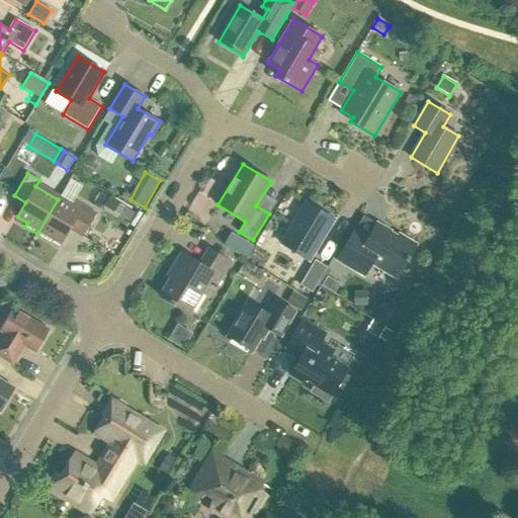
[(118,216),(123,207),(107,197),(102,205),(118,216)]
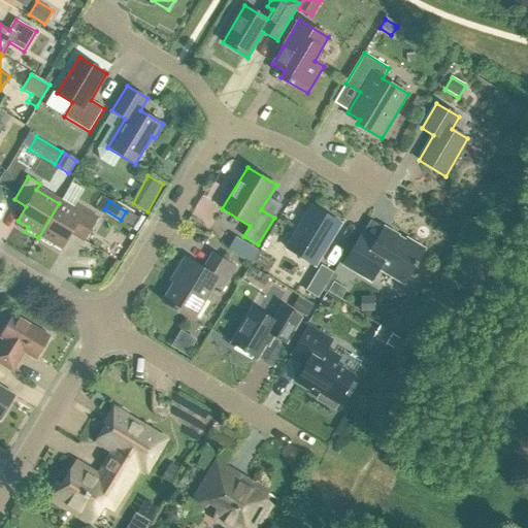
[(72,211),(59,203),(38,238),(51,246),(53,242),(63,249),(72,234),(85,241),(98,219),(75,205),(72,211)]
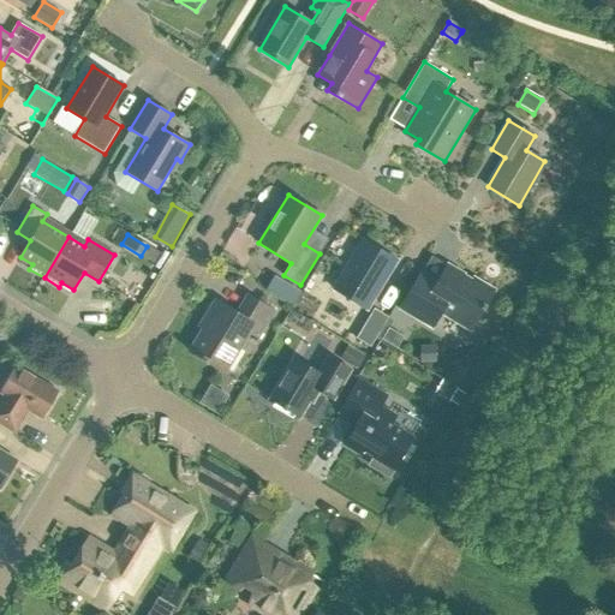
[(368,309),(396,261),(363,240),(334,288),(368,309)]
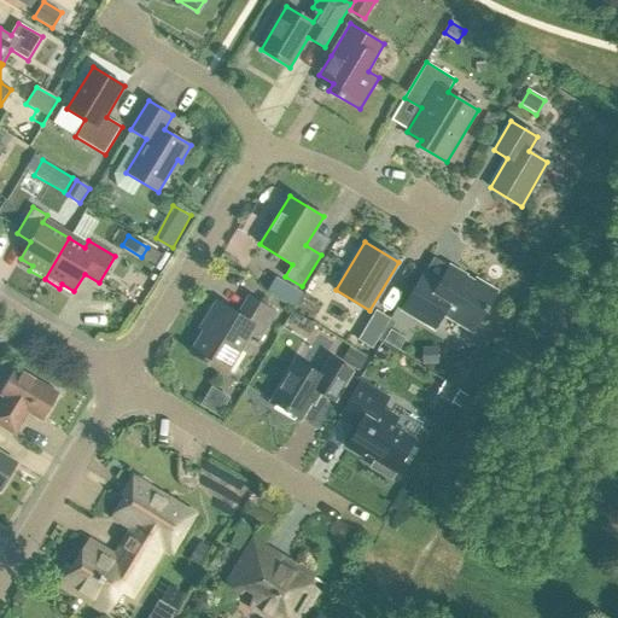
[(155,266),(161,255),(147,248),(141,257),(155,266)]
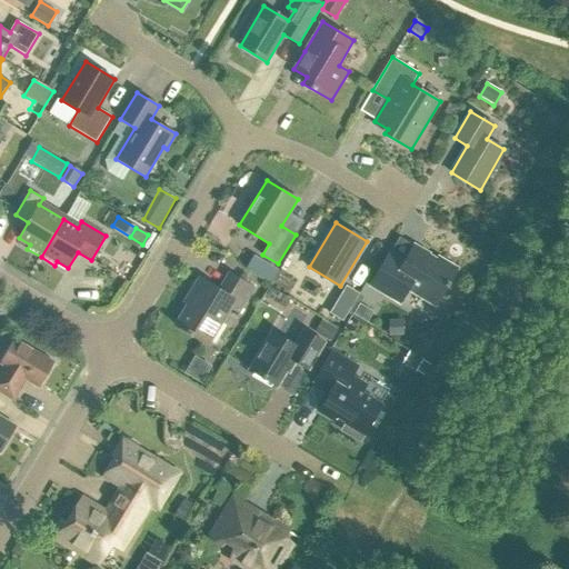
[(436,306),(458,269),(438,258),(437,260),(429,256),(429,255),(415,246),(405,262),(389,253),(371,285),(400,302),(409,289),(436,306)]
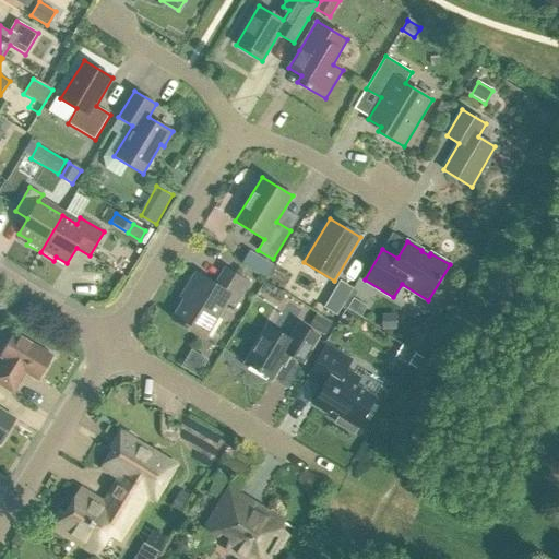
[(242,263),(266,277),(274,265),(250,251),(242,263)]
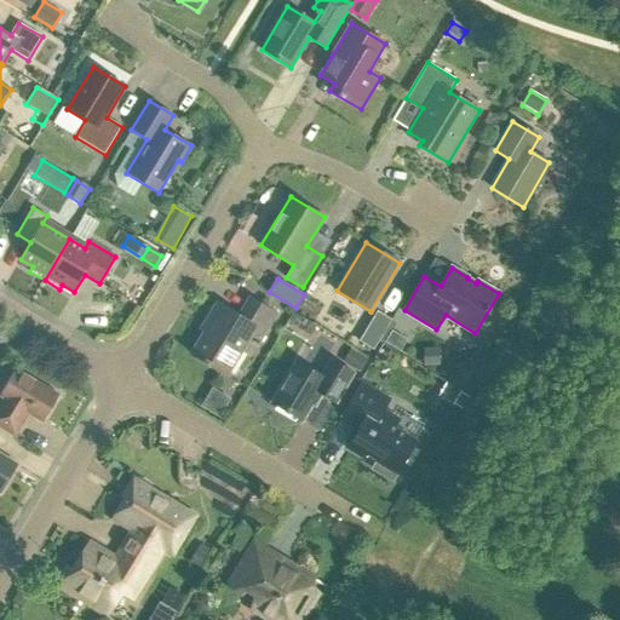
[(260,342),(277,314),(250,297),(240,315),(218,302),(206,320),(210,322),(191,354),(228,375),(252,337),(260,342)]
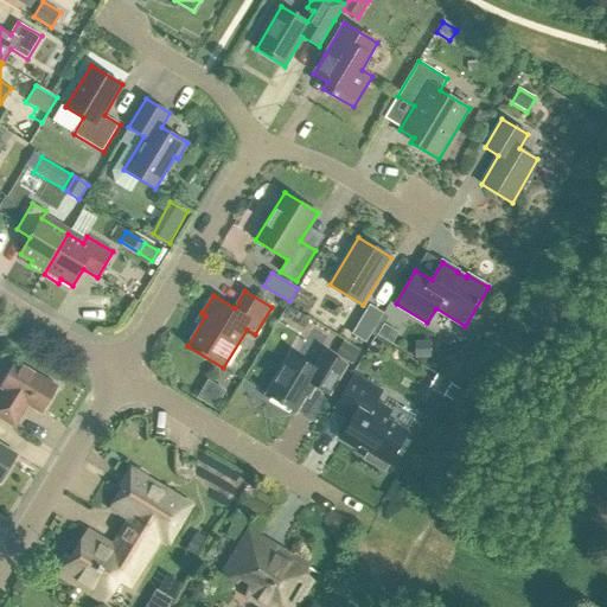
[(365,343),(383,313),(369,305),(351,334),(365,343)]
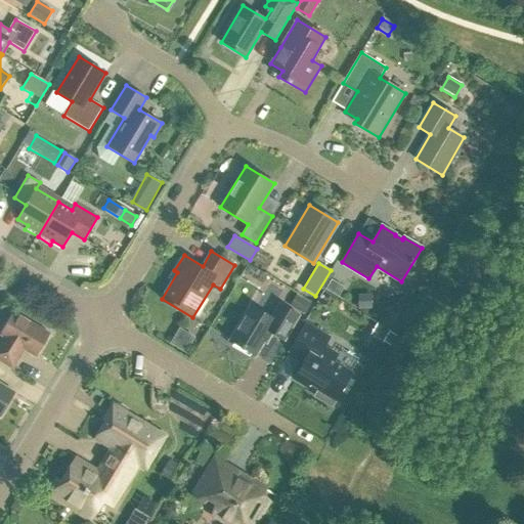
[(381,269),(374,280),(397,295),(404,284),(381,269)]
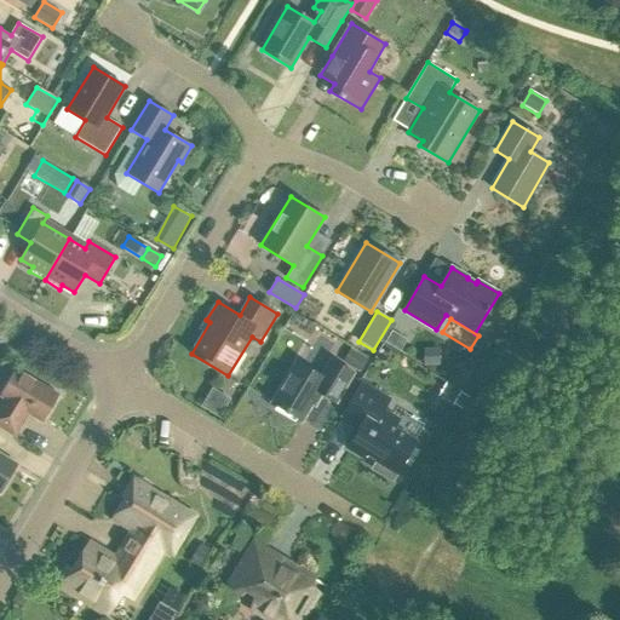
[(385,343),(401,351),(407,340),(392,331),(385,343)]
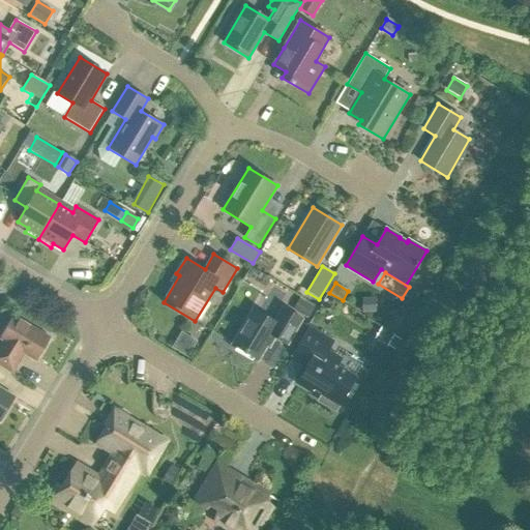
[(288,344),(302,319),(283,307),(275,321),(254,308),(232,344),(259,360),(273,335),(288,344)]
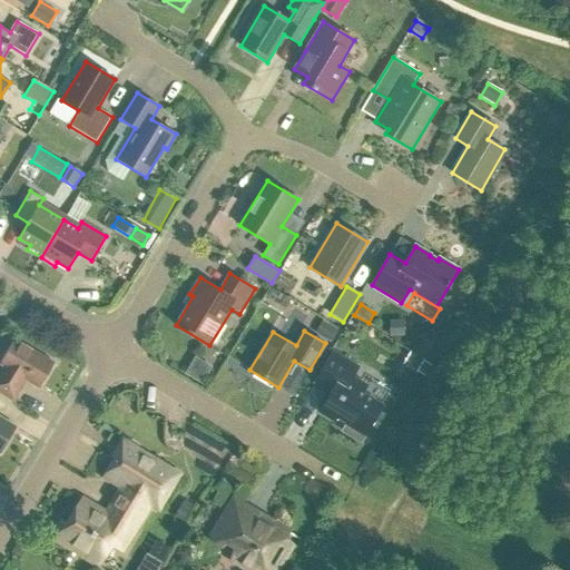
[(55,363),(16,340),(1,364),(3,366),(0,372),(0,392),(15,401),(27,380),(39,387),(55,363)]
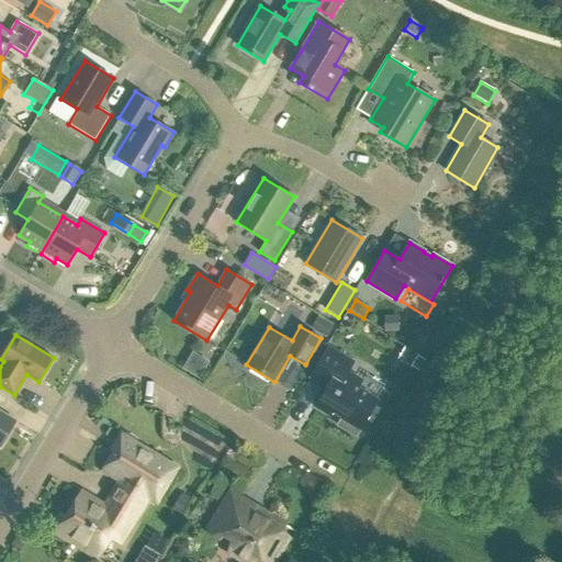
[(356,436),(377,401),(357,389),(361,381),(347,372),(353,362),(328,346),(310,377),(326,386),(315,406),(330,415),(332,412),(343,417),(338,425),(356,436)]
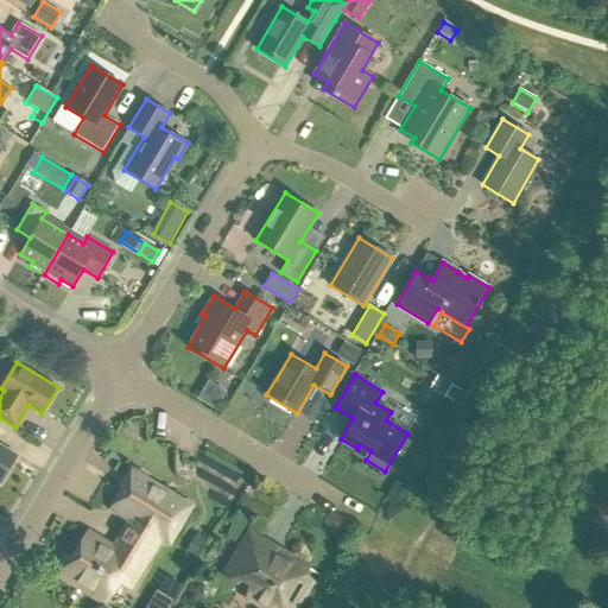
[(444,398),(453,384),(437,375),(429,388),(444,398)]
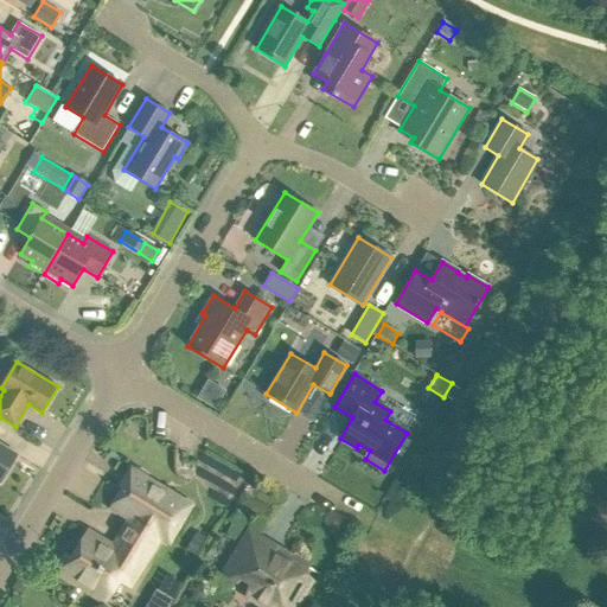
[(0,483),(17,454),(0,443),(0,483)]
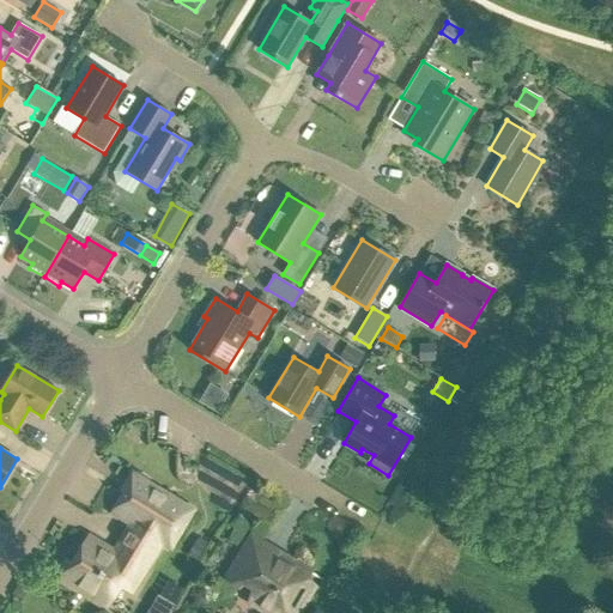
[(170,546),(190,513),(134,479),(115,510),(134,522),(116,553),(90,538),(68,574),(61,570),(56,577),(104,605),(117,582),(129,589),(159,539),(170,546)]
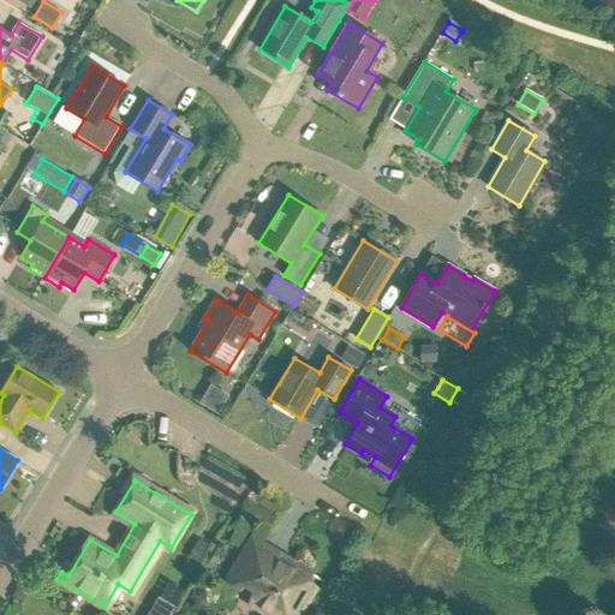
[(298,614),(315,590),(304,584),(310,573),(252,538),(228,578),(257,595),(251,605),(267,614),(298,614)]
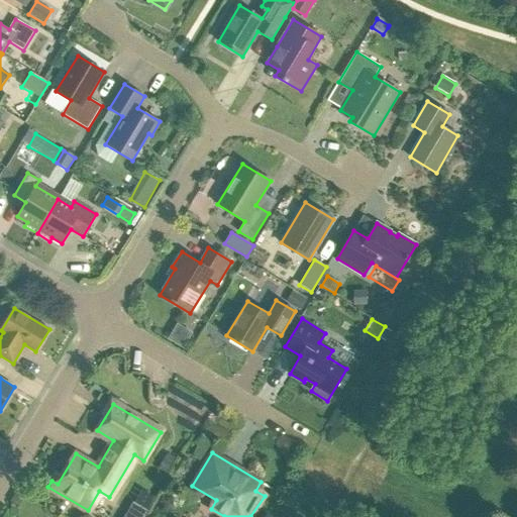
[(166,457),(160,469),(167,473),(173,461),(166,457)]
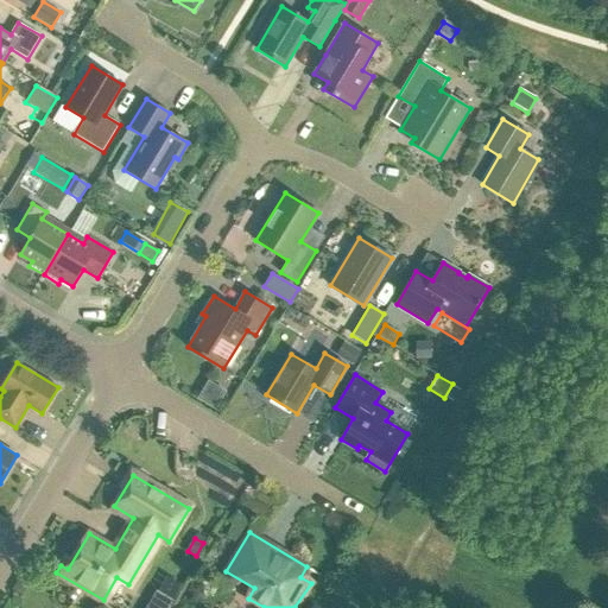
[(164,572),(146,607),(170,607),(184,582),(164,572)]
